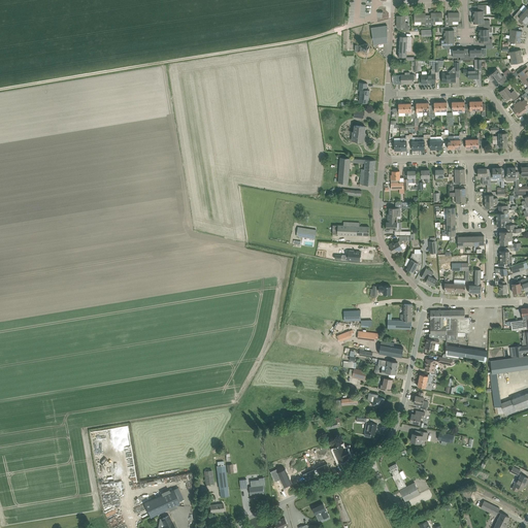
[(473,10),(473,17),(476,17),(484,17),(484,13),(487,13),(487,7),(481,7),(481,10),(473,10)]
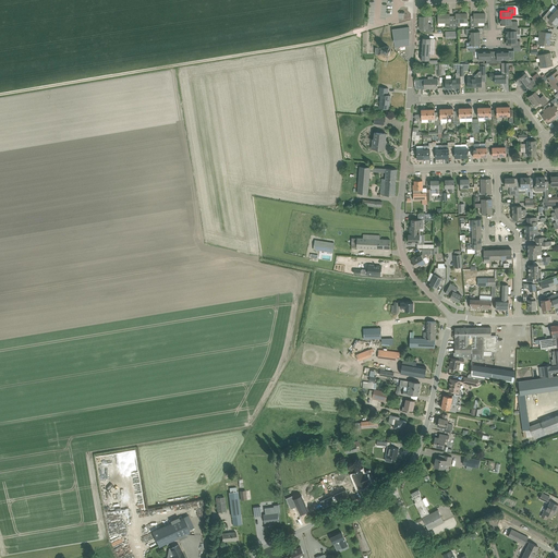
[(449,27),(453,27),(452,21),(450,21),(450,13),(438,14),(438,26),(449,25),(449,27)]
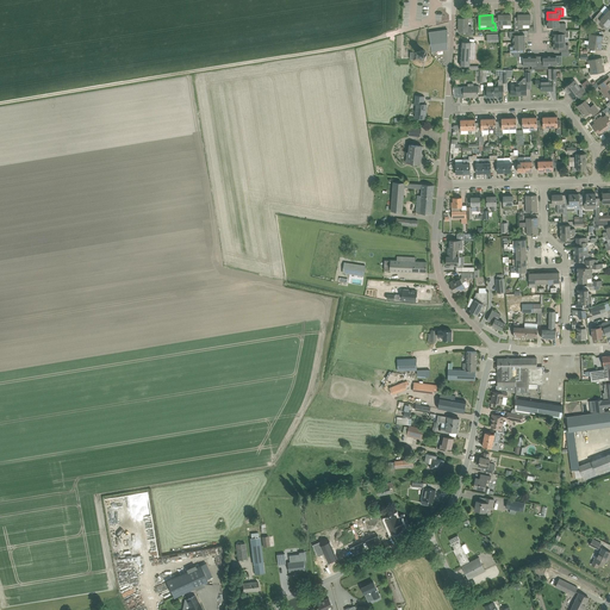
[(495,23),(496,30),(496,32),(499,32),(499,27),(503,27),(503,24),(511,24),(511,14),(498,14),(498,23),(495,23)]
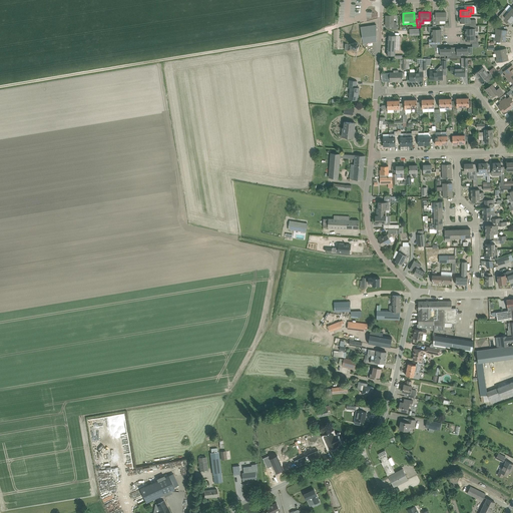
[(436,12),(436,14),(436,19),(433,19),(433,25),(436,25),(436,23),(440,23),(440,20),(446,20),(446,12),(436,12)]
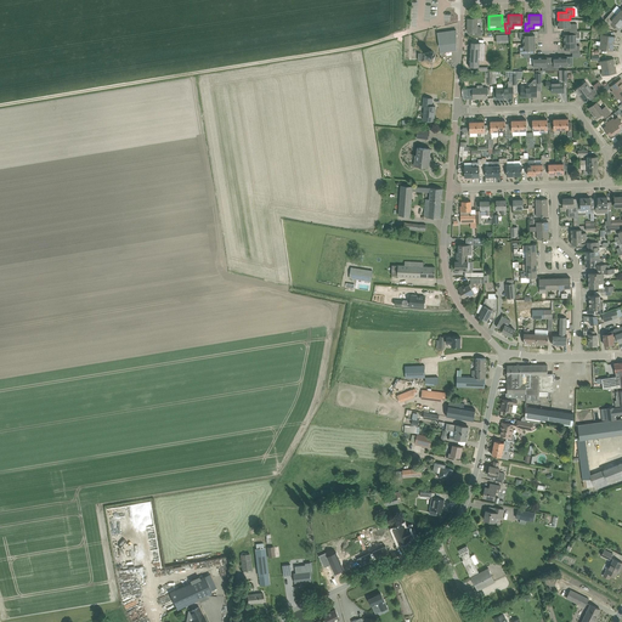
[(621,24),(621,23),(621,18),(616,15),(611,20),(609,23),(612,26),(618,30),(621,26),(621,24)]
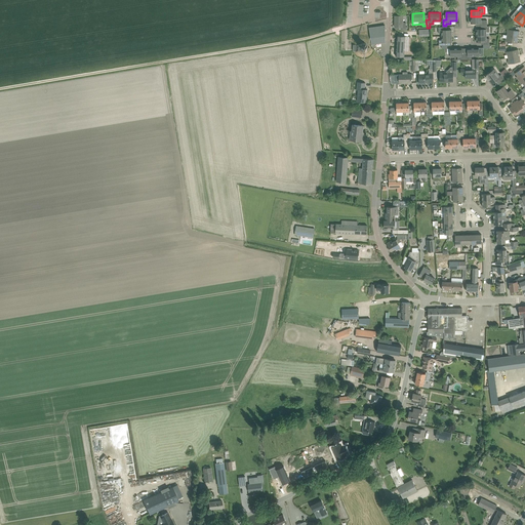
[(395,15),(395,27),(402,27),(402,30),(407,30),(407,27),(406,27),(406,23),(403,23),(403,15),(395,15)]
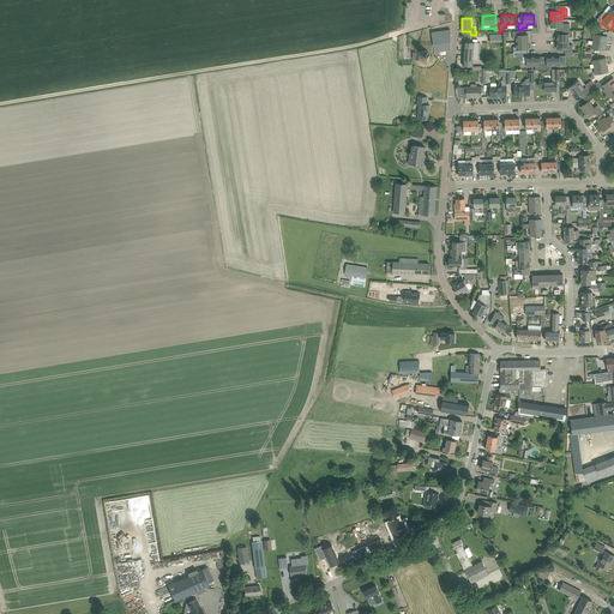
[(563,19),(554,19),(551,19),(551,26),(559,26),(559,30),(565,30),(570,30),(570,23),(563,23),(563,19)]
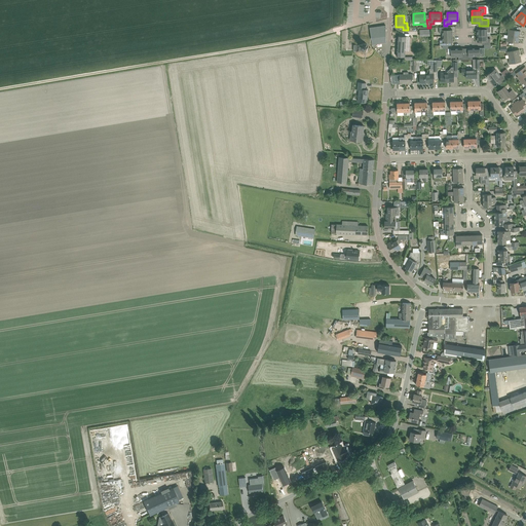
[(386,42),(386,26),(370,28),(373,44),(386,42)]
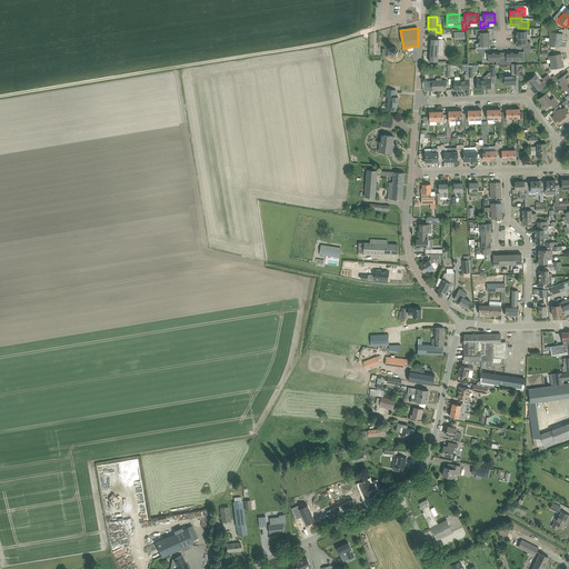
[(530,28),(528,28),(523,28),(523,31),(516,31),(517,38),(527,39),(527,35),(530,35),(530,28)]
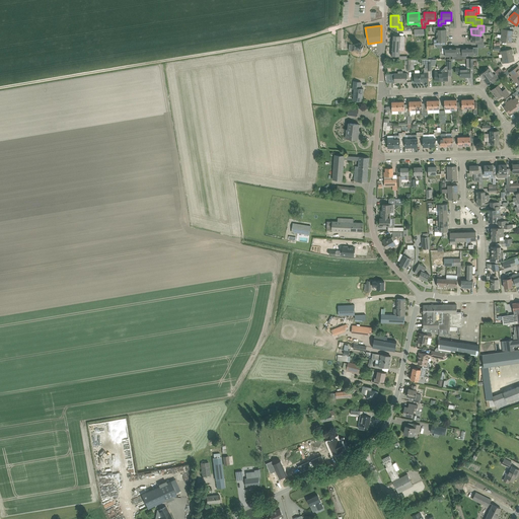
[(440,29),(440,26),(434,26),(434,32),(437,32),(437,35),(447,35),(446,29),(440,29)]
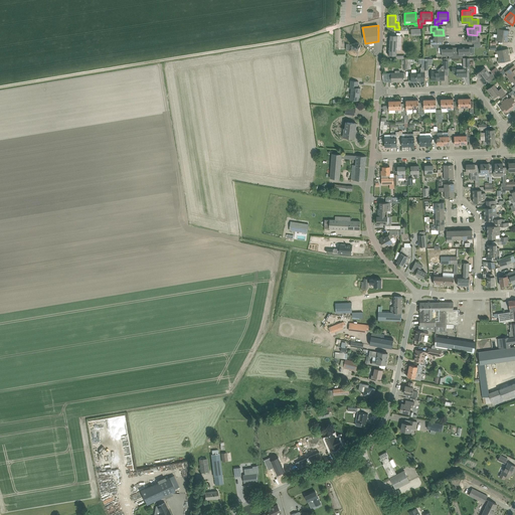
[(468,40),(472,40),(474,40),(474,43),(480,43),(480,37),(477,37),(477,35),(468,34),(468,40)]
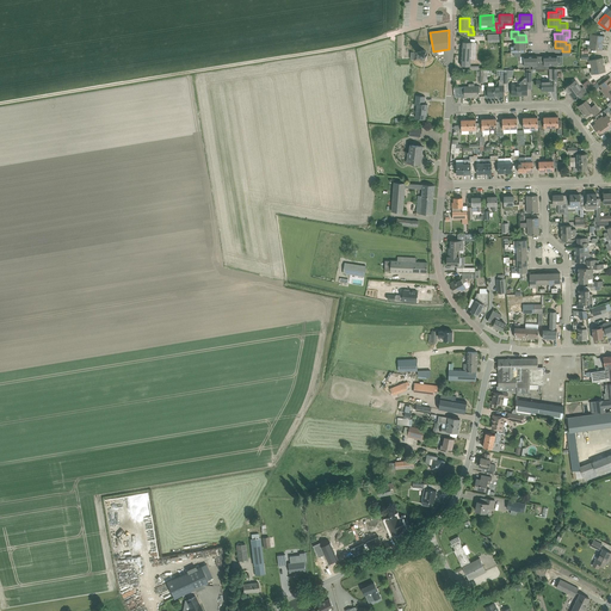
[(476,55),(476,42),(462,42),(462,55),(461,66),(469,66),(470,66),(471,59),(471,55),(476,55)]
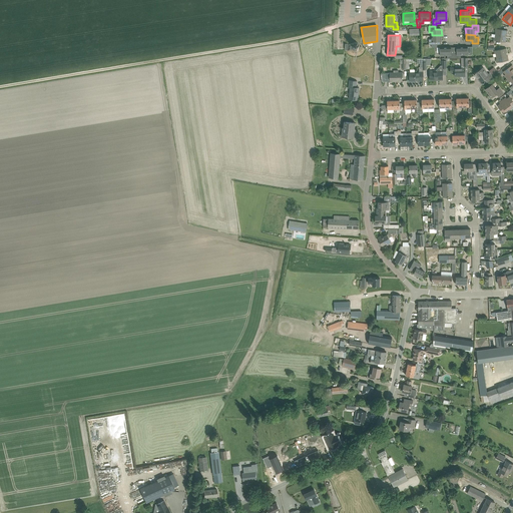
[(432,35),(432,38),(429,38),(429,44),(432,44),(435,44),(435,41),(442,41),(442,35),(432,35)]
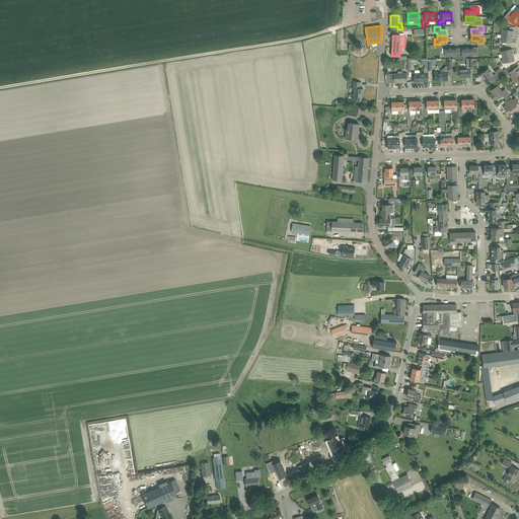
[(368,47),(368,44),(363,44),(362,43),(361,42),(360,42),(358,43),(357,43),(357,44),(356,45),(350,44),(350,47),(350,51),(356,51),(356,48),(359,50),(363,48),(365,48),(368,48),(368,47)]
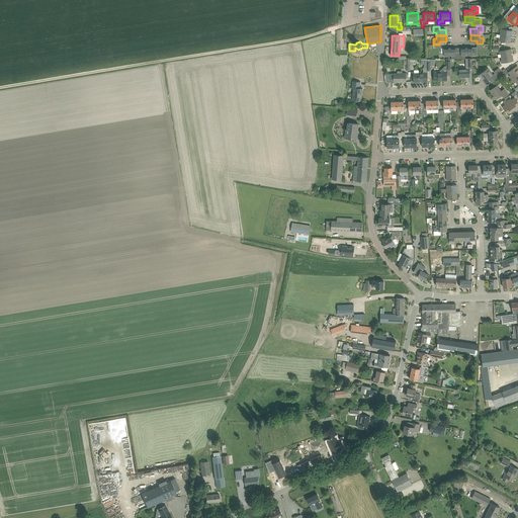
[(461,53),(458,53),(458,59),(465,58),(465,55),(472,55),(472,47),(461,48),(461,53)]
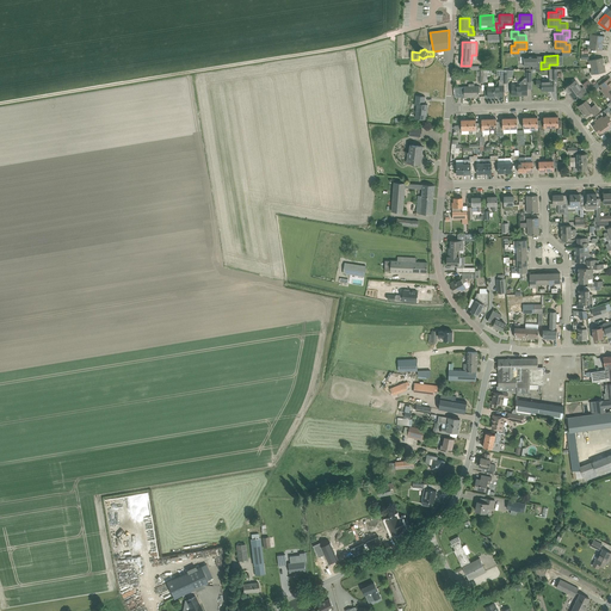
[(541,69),(541,62),(537,62),(537,56),(524,56),(525,66),(532,66),(534,69),(536,69),(541,69)]
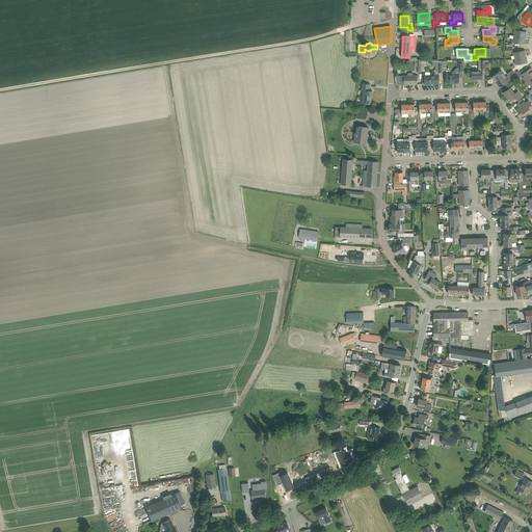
[(515,58),(526,56),(525,54),(526,54),(525,50),(512,52),(513,55),(514,55),(515,58)]
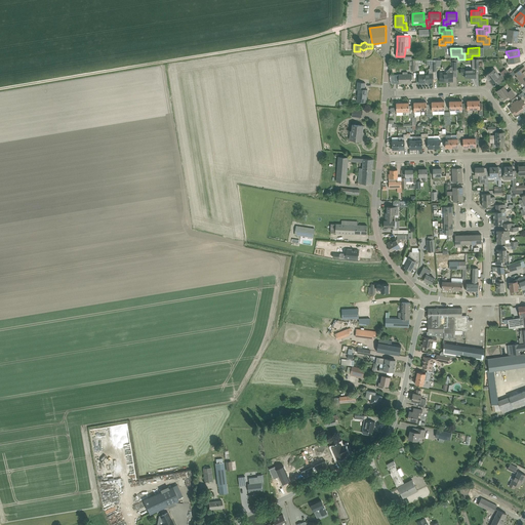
[(519,55),(509,57),(509,61),(508,61),(509,64),(521,62),(520,57),(519,57),(519,55)]
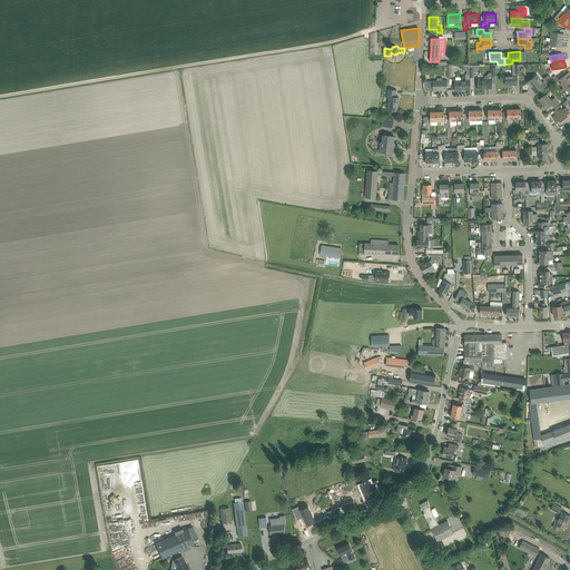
[(470,85),(470,80),(470,77),(473,77),(474,77),(474,72),(474,68),(470,68),(470,75),(465,75),(467,78),(467,80),(461,80),(457,80),(455,80),(455,89),(470,89),(470,85)]
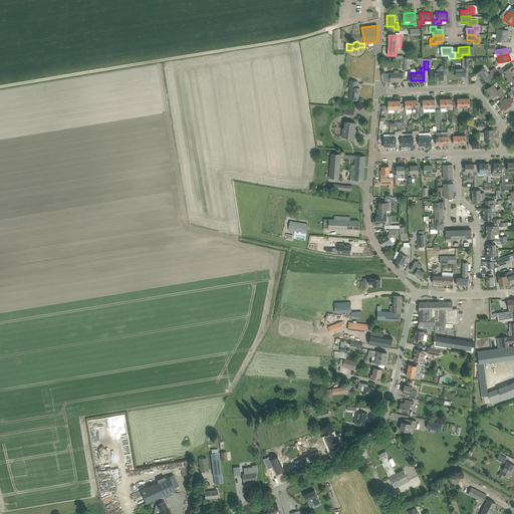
[(505,71),(507,74),(505,75),(508,78),(513,73),(513,65),(505,71)]
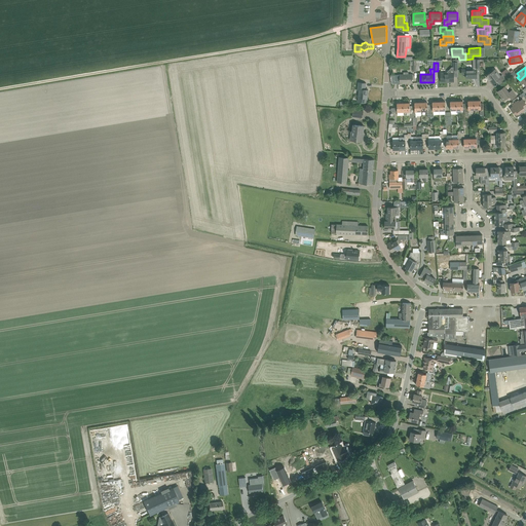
[(477,70),(471,70),(471,69),(462,69),(462,74),(466,74),(466,78),(478,78),(477,70)]
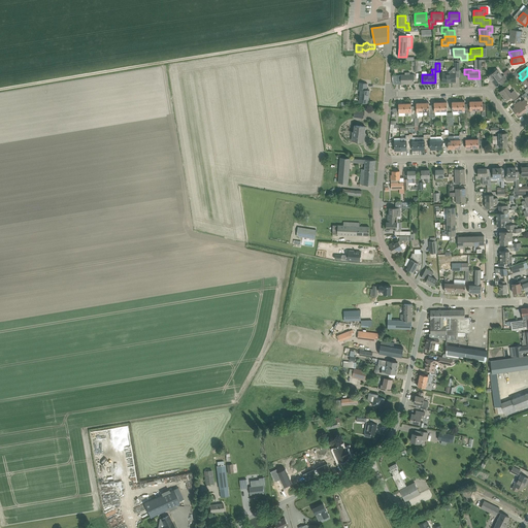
[(499,80),(501,85),(507,80),(504,75),(502,76),(497,69),(488,76),(494,85),(499,80)]
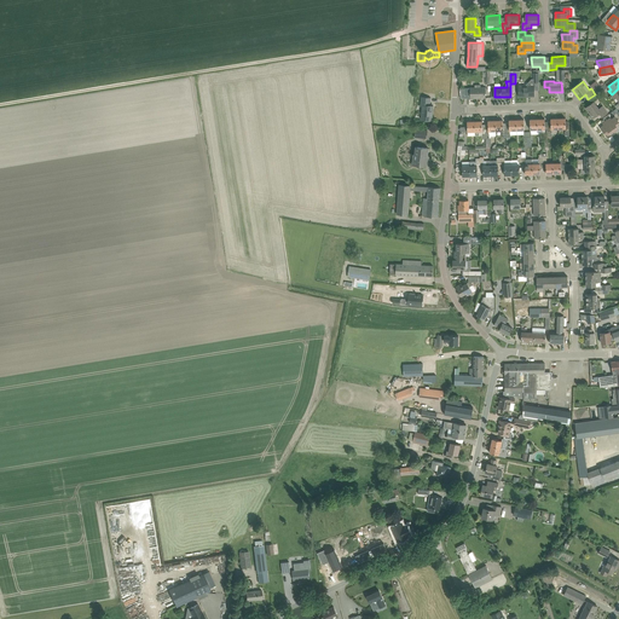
[(526,86),(519,86),(519,97),(534,96),(534,86),(532,86),(528,82),(526,86)]
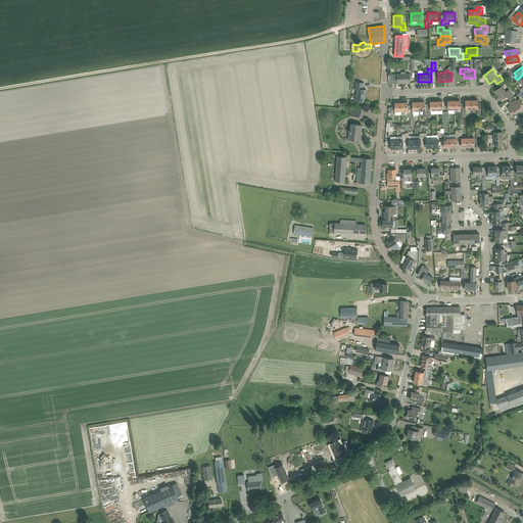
[(410,74),(407,74),(407,72),(401,72),(401,74),(397,74),(398,83),(411,83),(410,74)]
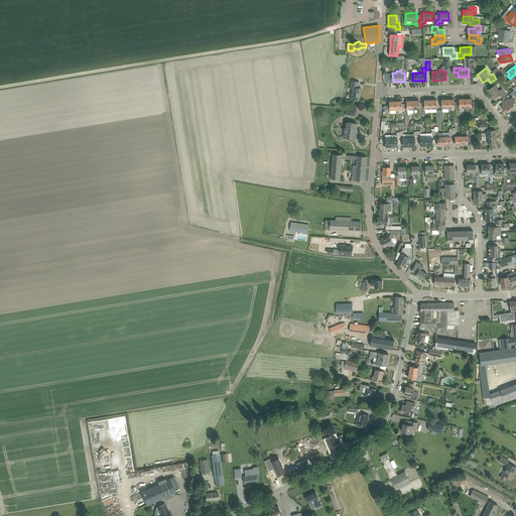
[(352,100),(360,100),(361,88),(359,88),(359,82),(352,81),(351,88),(353,89),(352,100)]
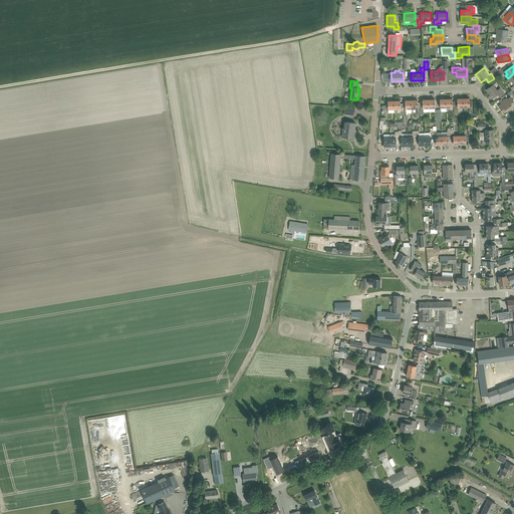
[(487,89),(493,97),(498,93),(500,97),(505,93),(501,87),(497,90),(493,84),(487,89)]
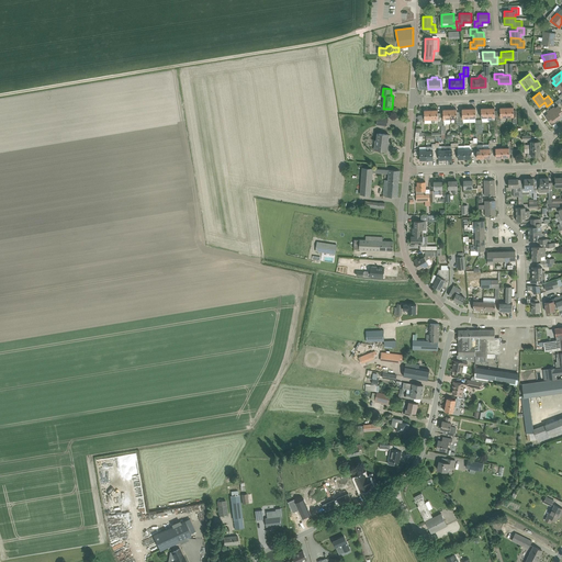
[(561,110),(559,105),(555,109),(554,107),(551,109),(559,120),(561,117),(561,110)]
